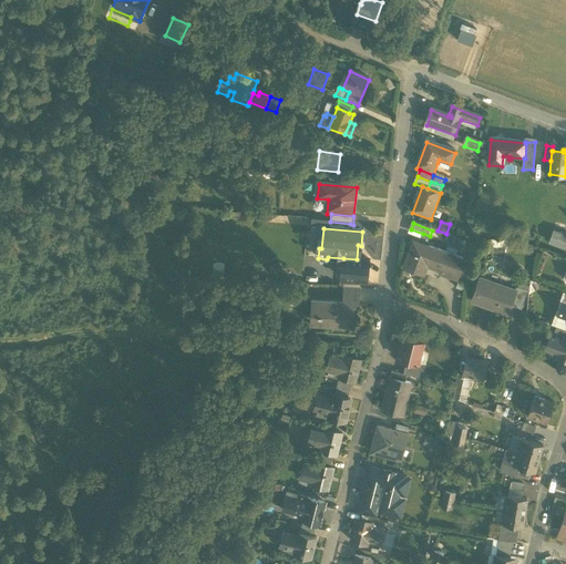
[(423,234),(411,229),(409,236),(421,241),(423,234)]
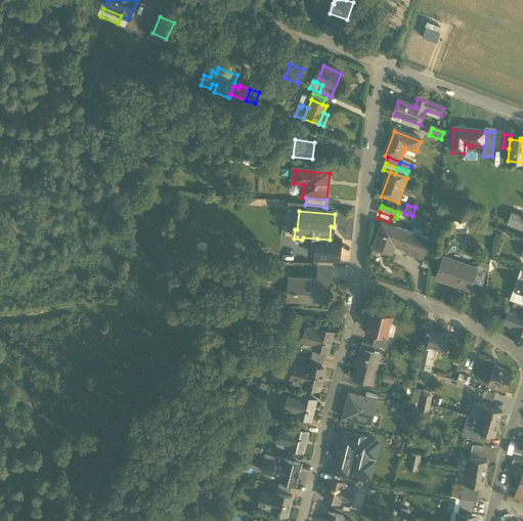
[(507,227),(522,231),(522,217),(512,213),(507,227)]
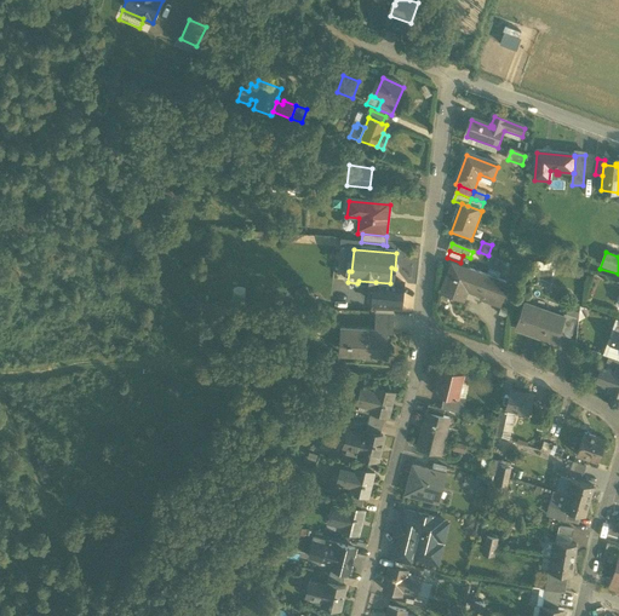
[(483,301),(485,301),(493,281),(453,265),(443,293),(458,299),(462,289),(485,298),(483,301)]
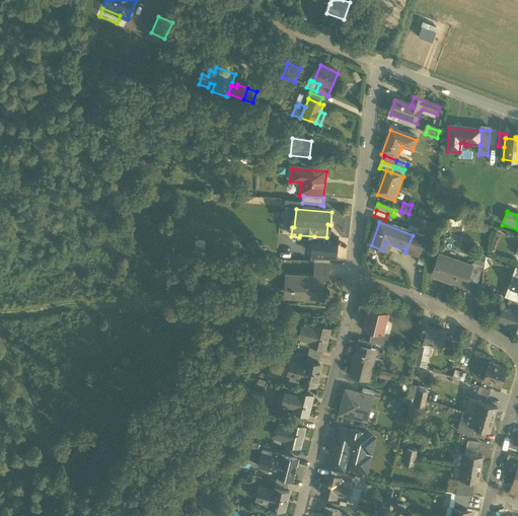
[(425,239),(413,235),(405,252),(418,258),(425,239)]
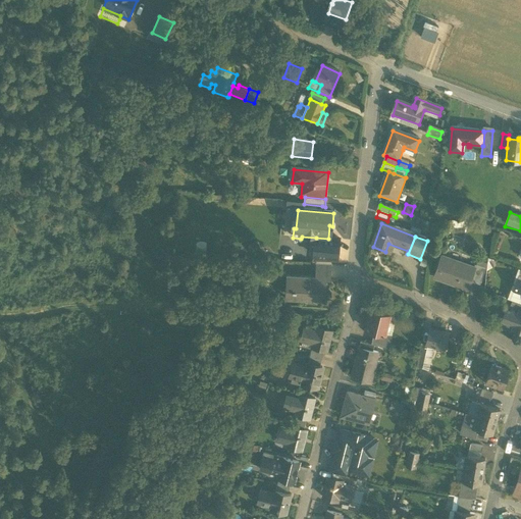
[(341,241),(328,239),(316,238),(314,257),(337,259),(341,241)]
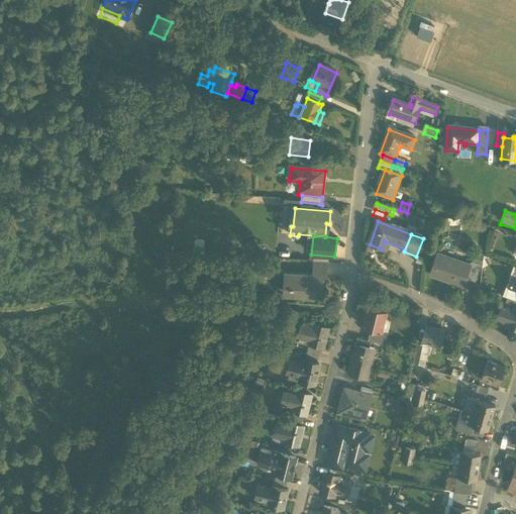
[(431,277),(463,288),(467,281),(471,270),(469,270),(454,265),(455,262),(439,255),(431,277)]
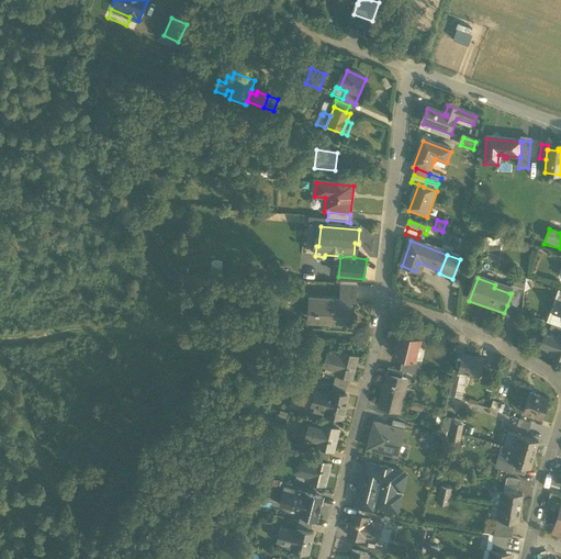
[(348,303),(357,303),(358,286),(341,284),(340,301),(348,302),(348,303)]
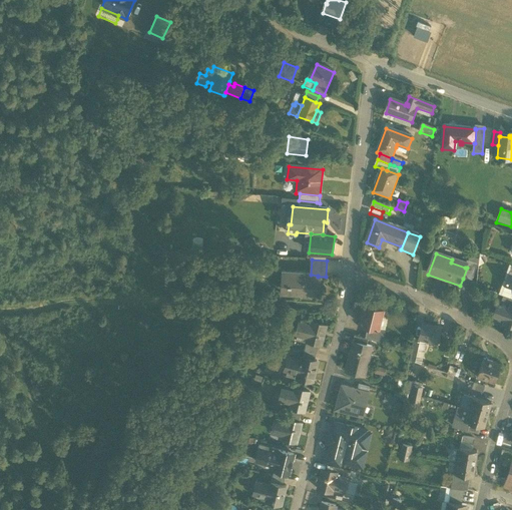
[(463,279),(473,282),(479,266),(467,262),(465,268),(467,268),(463,279)]
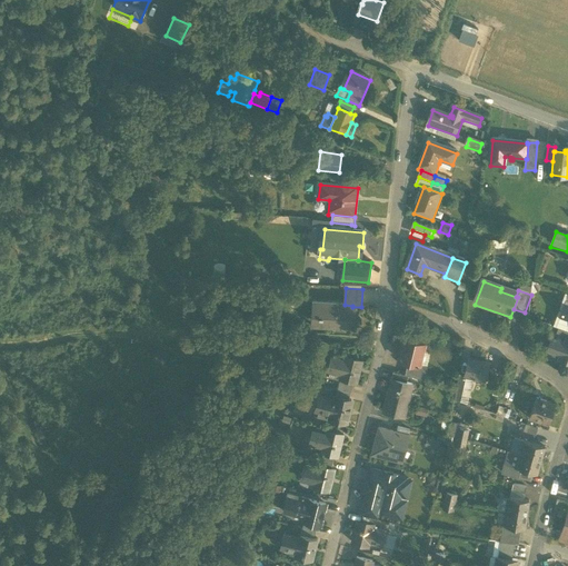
[(322,328),(356,329),(356,319),(352,319),(352,307),(352,306),(345,305),(314,304),(312,318),(319,318),(319,320),(324,320),(322,328)]
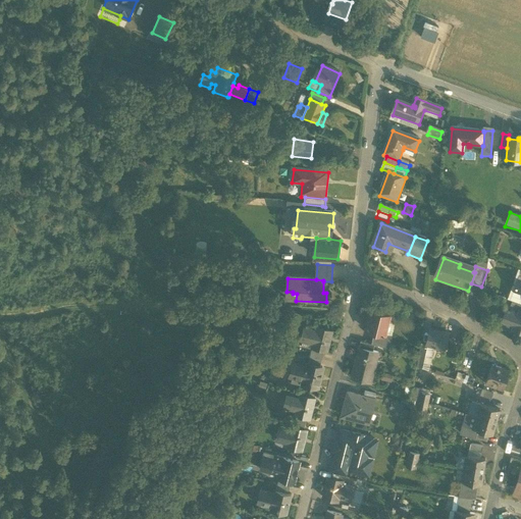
[(285,300),(296,301),(297,294),(293,294),(293,292),(287,292),(285,300)]
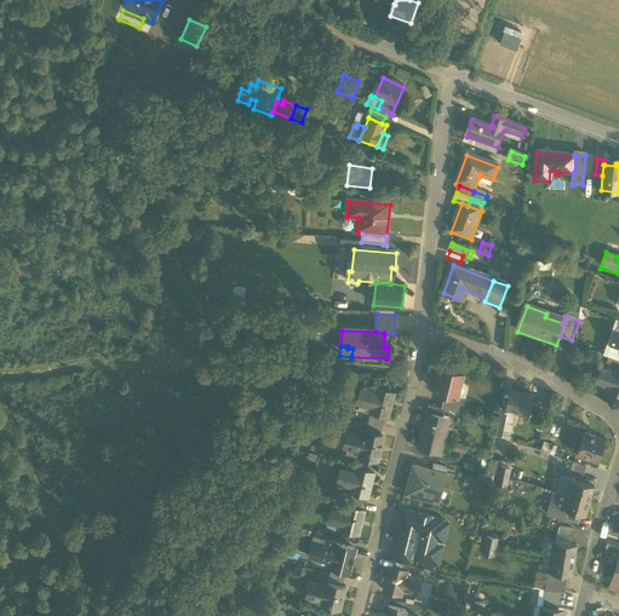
[(264,358),(274,360),(275,347),(265,347),(264,358)]
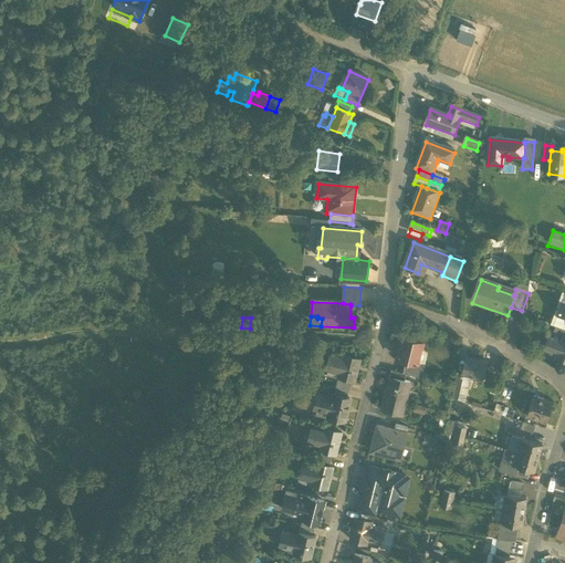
[(557,358),(564,362),(564,339),(562,344),(551,340),(546,351),(558,355),(557,358)]
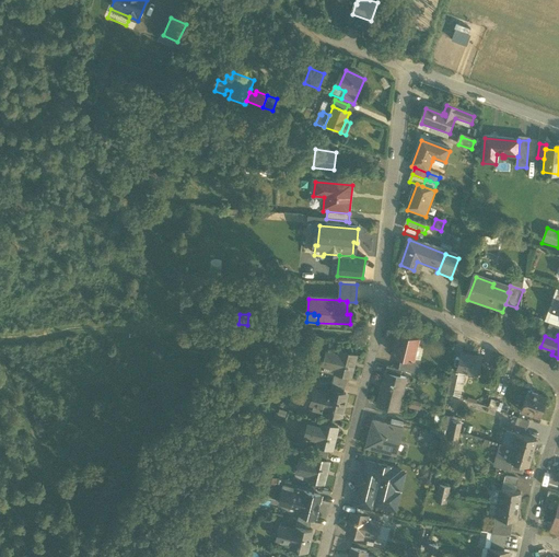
[(403,358),(414,361),(419,341),(399,336),(397,343),(396,343),(395,349),(396,350),(394,356),(403,358)]
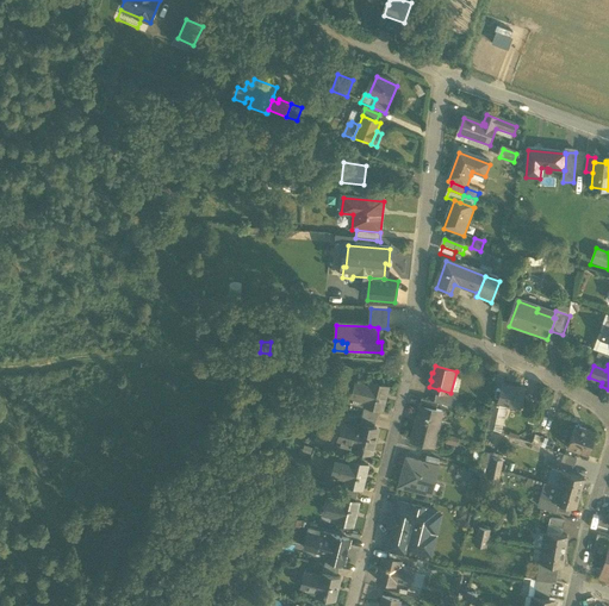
[(353,399),(354,399),(367,403),(366,407),(379,411),(383,412),(389,389),(371,385),(371,389),(356,386),(353,399)]
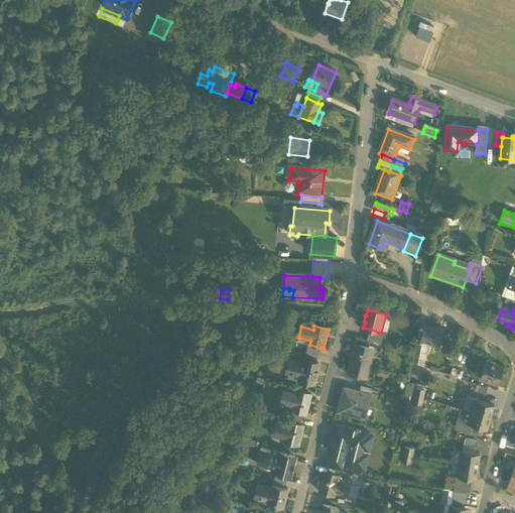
[(421,342),(422,342),(429,344),(439,346),(443,331),(425,327),(422,341),(421,342)]
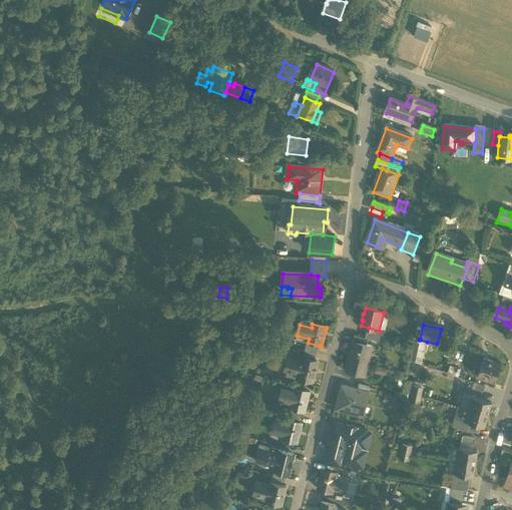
[(369,328),(366,340),(369,341),(383,344),(386,332),(379,331),(369,328)]
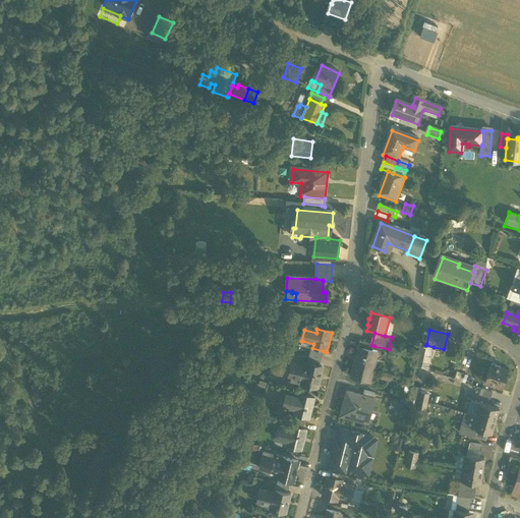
[(466,349),(472,350),(474,338),(468,337),(466,349)]
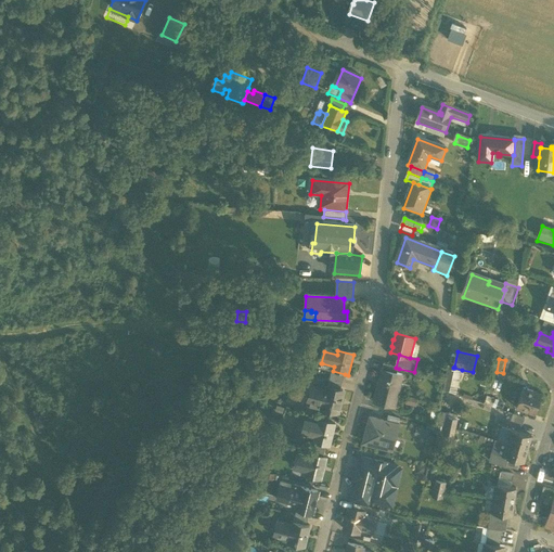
[(332,373),(333,371),(334,367),(322,363),(321,370),(332,373)]
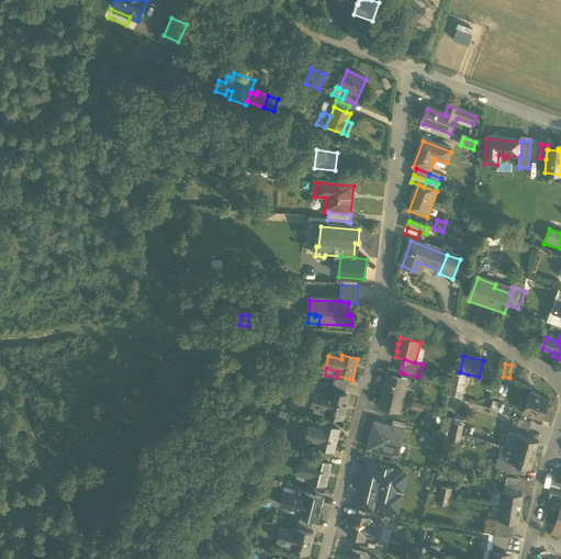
[(403,380),(404,373),(401,372),(389,369),(388,376),(403,380)]
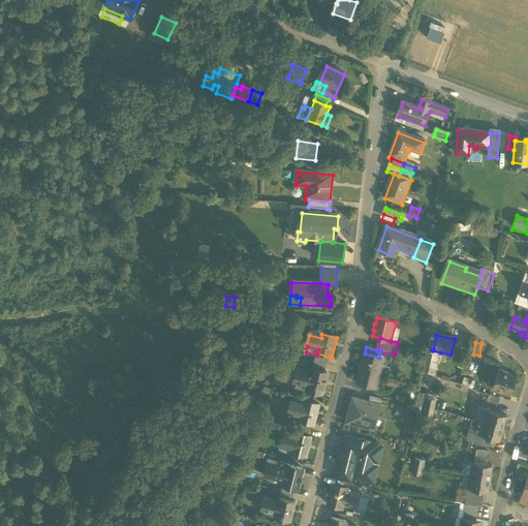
[(423,372),(428,374),(431,363),(433,350),(432,350),(433,349),(428,348),(425,363),(423,372)]
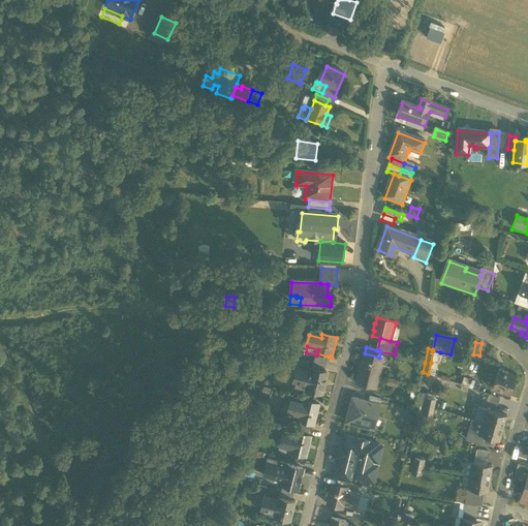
[(437,365),(440,352),(433,350),(431,363),(437,365)]
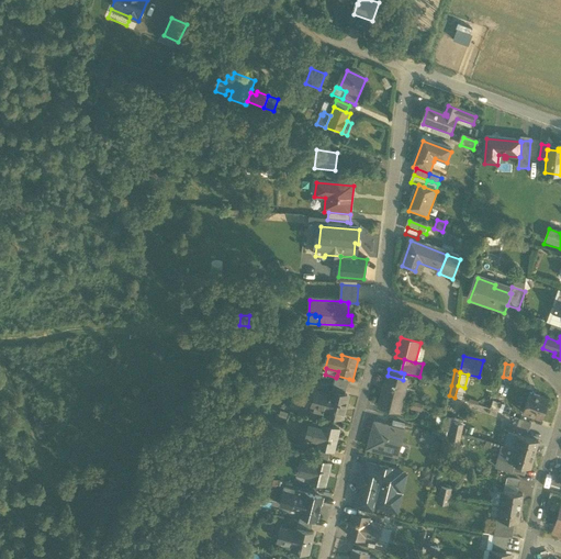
[(336,378),(334,387),(347,390),(349,379),(337,376),(336,378)]
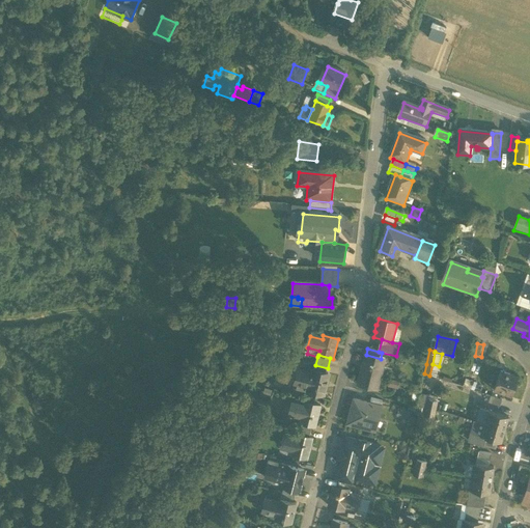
[(358,387),(379,392),(379,391),(374,390),(379,376),(382,377),(386,360),(381,359),(366,355),(365,355),(358,387)]
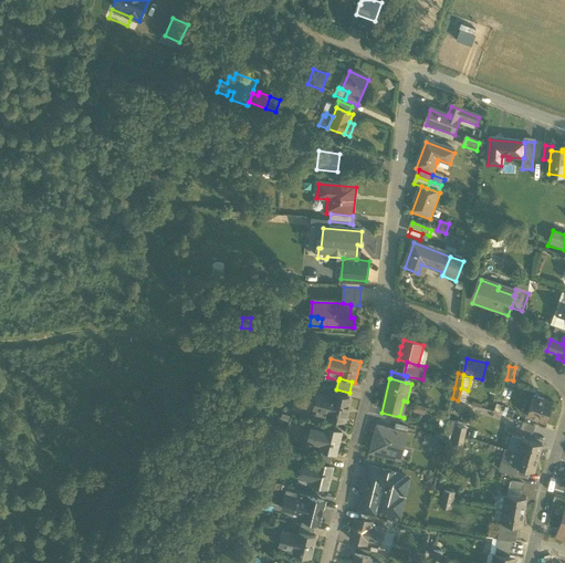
[(464,403),(468,391),(461,388),(458,400),(464,403)]
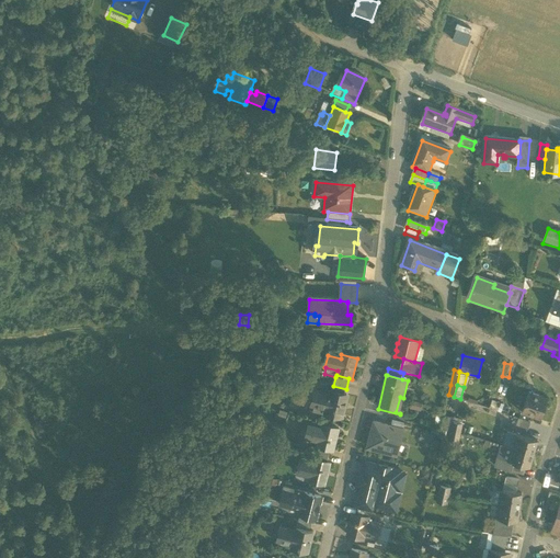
[(344,395),(346,389),(333,386),(332,391),(344,395)]
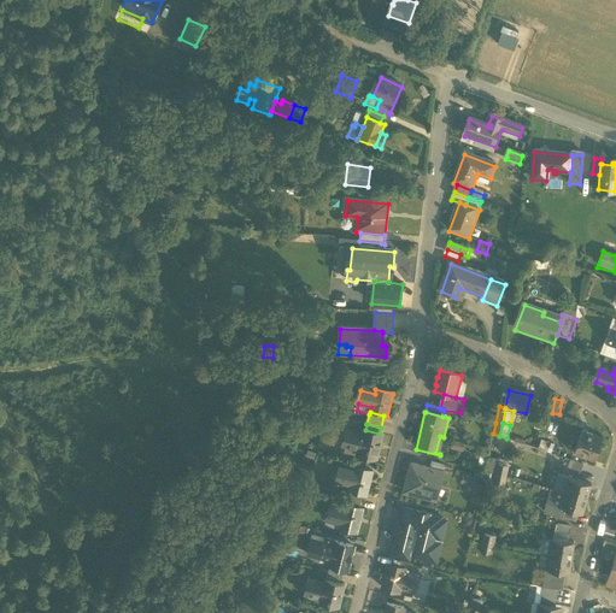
[(359,454),(376,459),(382,435),(379,434),(365,430),(364,436),(350,432),(346,446),(361,449),(359,454)]
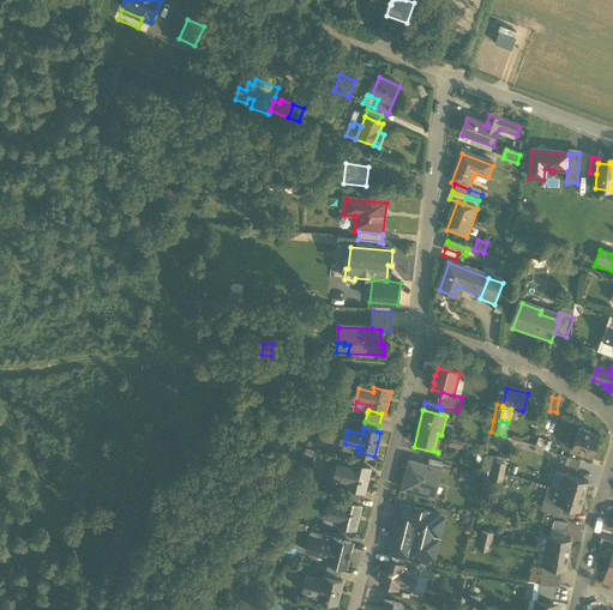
[(572,452),(592,459),(599,438),(580,430),(572,452)]
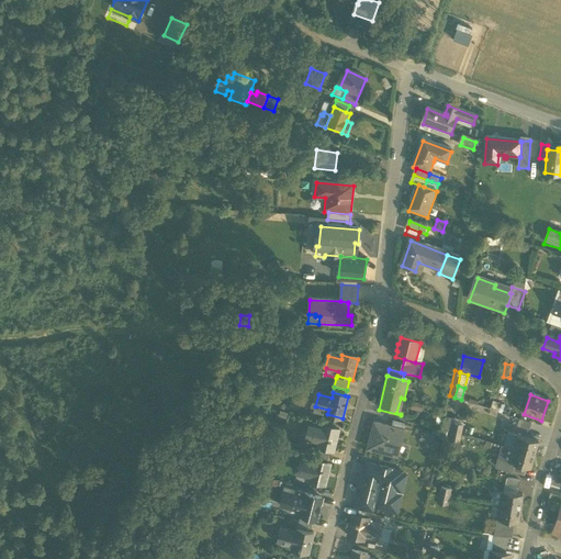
[(489,410),(505,415),(508,406),(491,401),(489,410)]
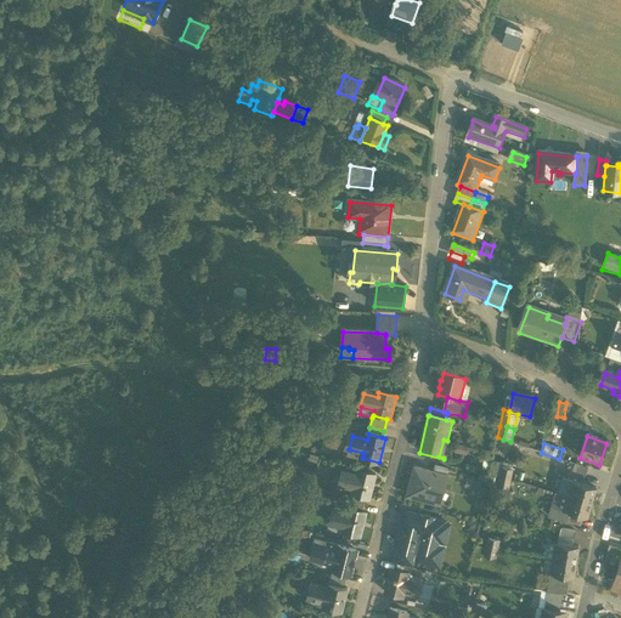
[(574,472),(586,476),(588,470),(576,465),(574,472)]
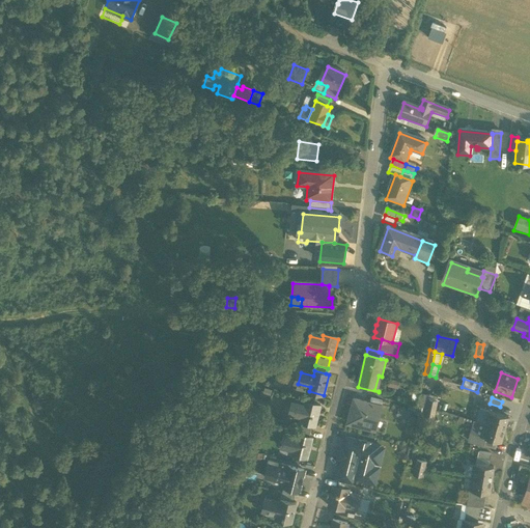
[(372,399),(370,406),(382,408),(383,403),(372,399)]
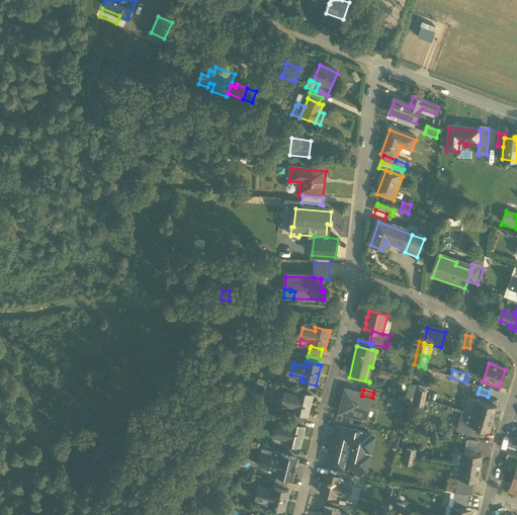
[(346,392),(340,415),(361,420),(364,409),(369,410),(372,398),(361,396),(346,392)]
